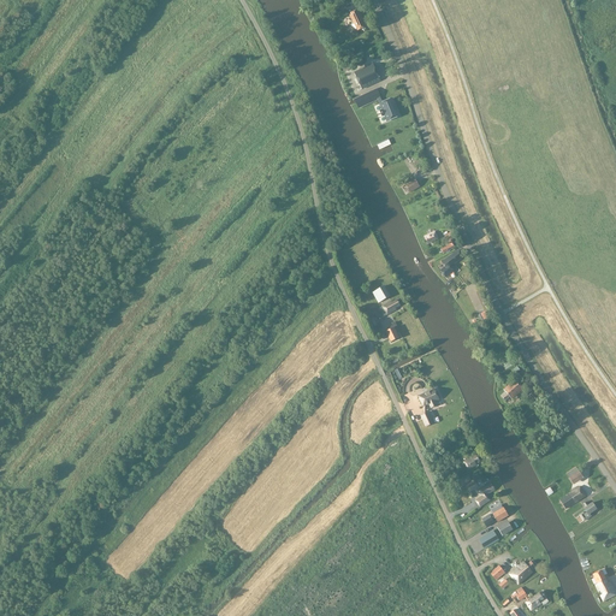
[(359,10),(349,15),(354,24),(357,31),(366,28),(362,21),(363,21),(359,10)]
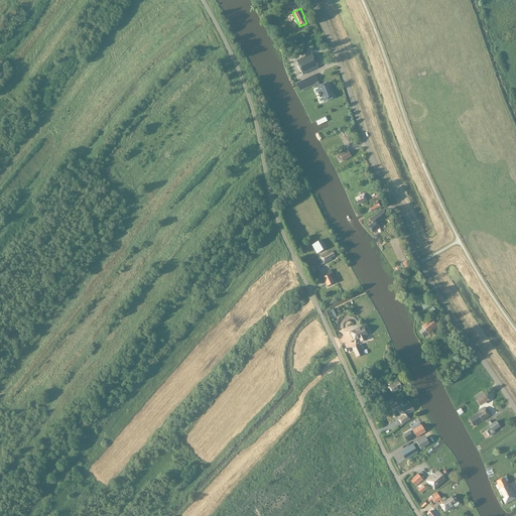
[(312,54),(296,61),(303,75),(318,68),(312,54)]
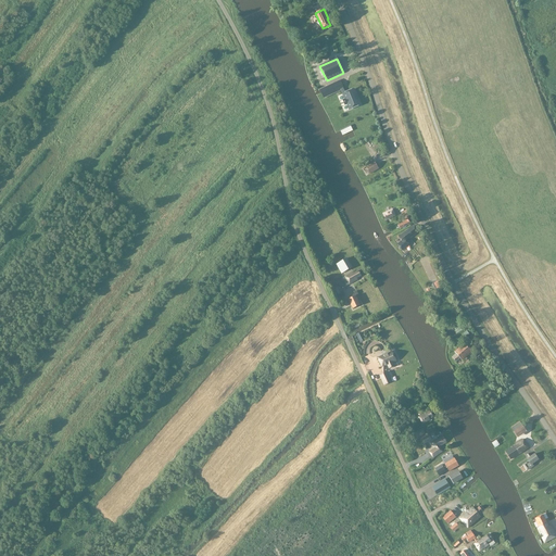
[(340,80),(320,90),(324,99),(343,89),(340,80)]
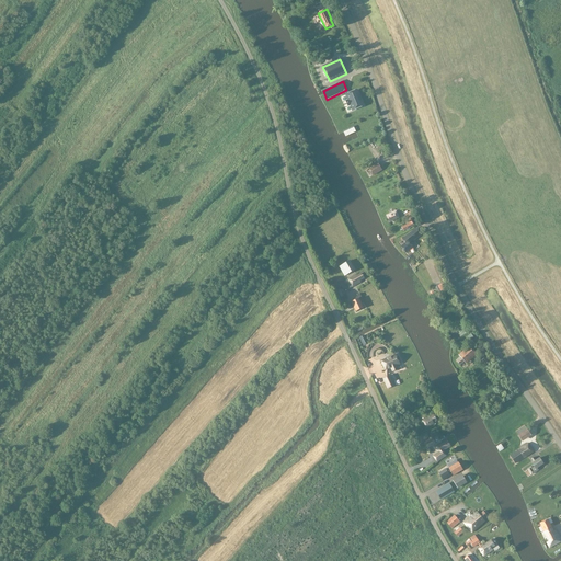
[(357,90),(345,95),(347,100),(345,101),(347,104),(350,104),(352,109),(364,105),(357,90)]
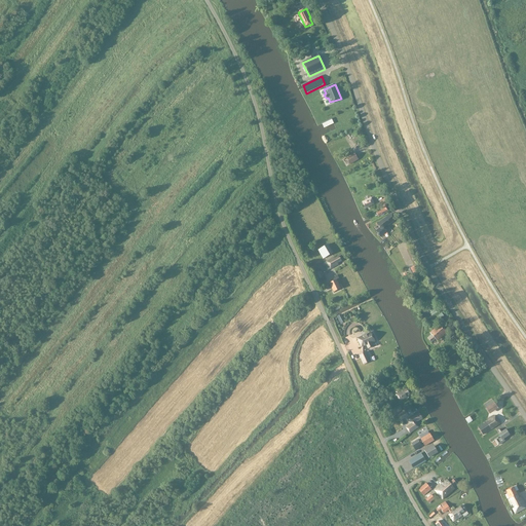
[(354,153),(346,158),(350,164),(358,160),(354,153)]
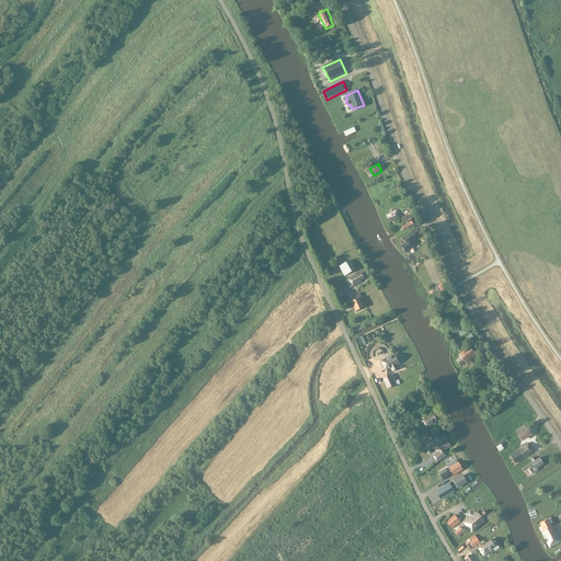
[(397,212),(387,216),(390,222),(399,218),(397,212)]
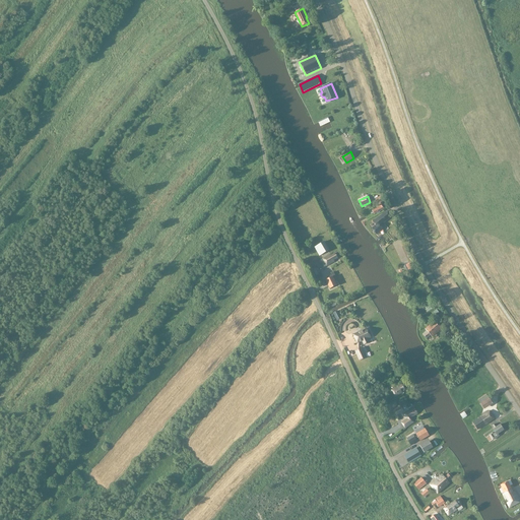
[(373,214),(381,210),(385,208),(383,202),(379,204),(380,206),(371,210),(373,214)]
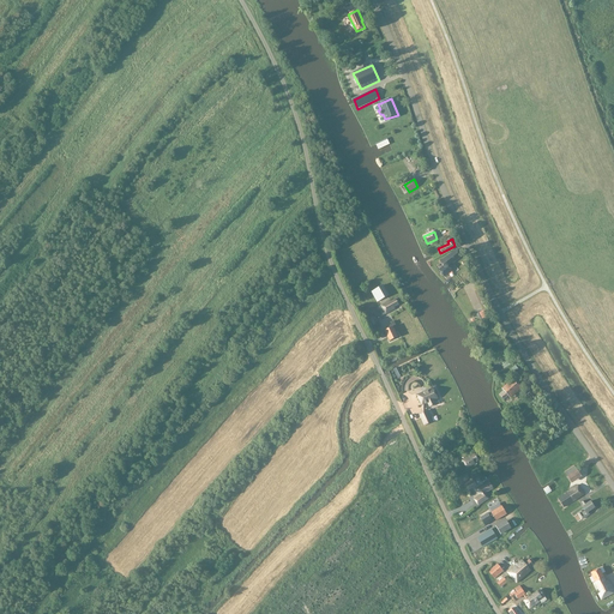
[(452,271),(449,266),(453,263),(462,257),(456,250),(440,262),(444,266),(439,270),(444,277),(452,271)]
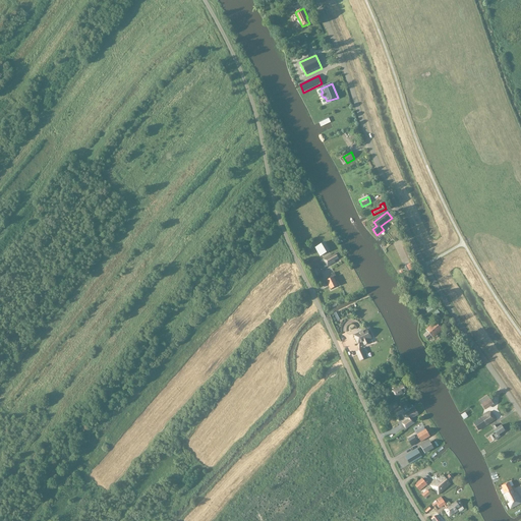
[(324,243),(315,248),(320,256),(329,251),(324,243)]
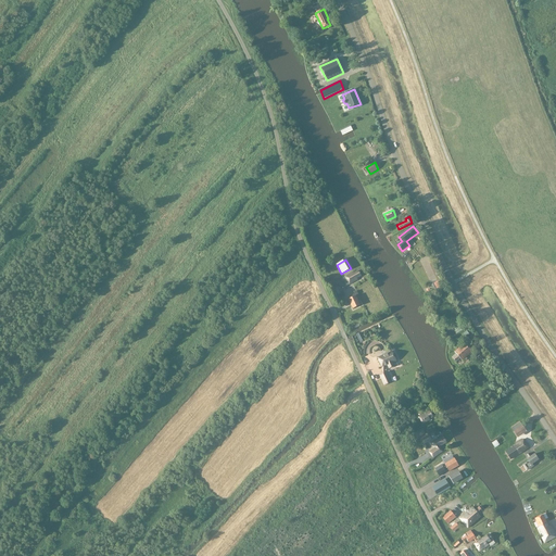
[(354,274),(353,273),(337,282),(341,289),(357,279),(357,278),(361,276),(358,272),(354,274)]
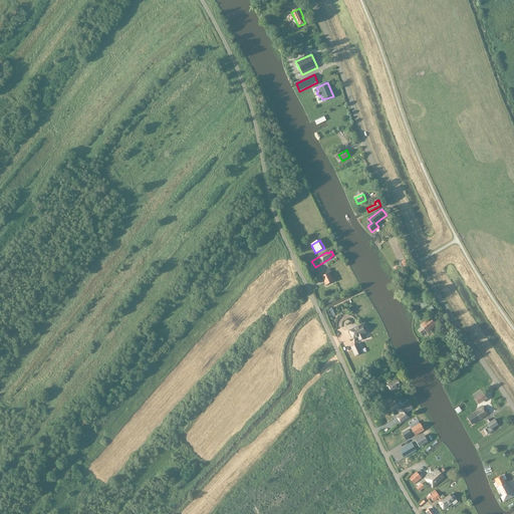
[(408,266),(405,260),(399,263),(402,269),(408,266)]
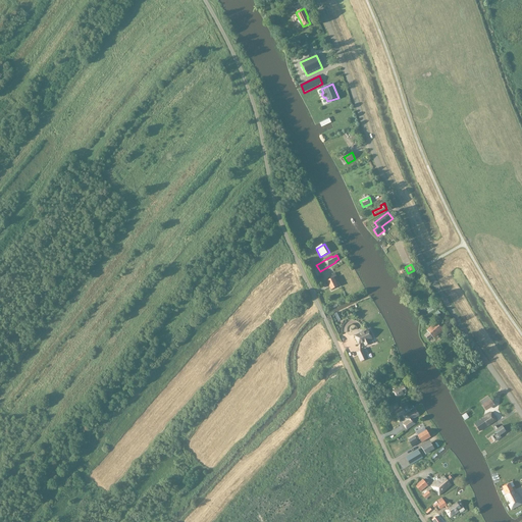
[(334,277),(327,281),(331,291),(338,286),(334,277)]
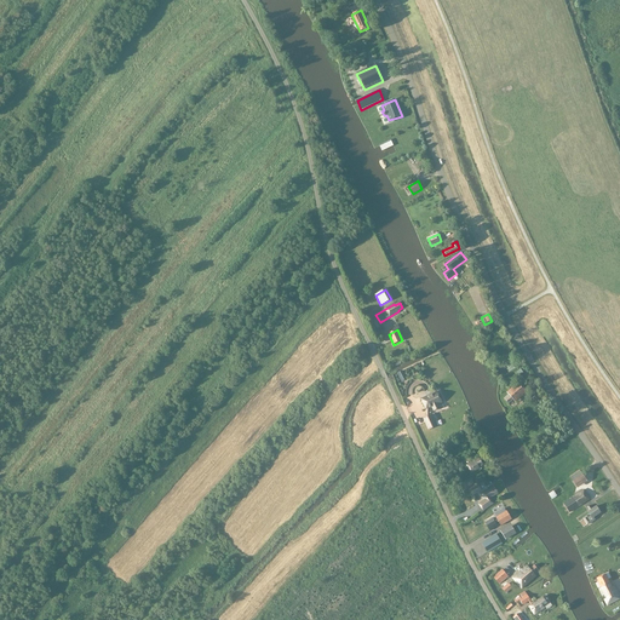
[(509,395),(504,400),(509,405),(514,400),(515,402),(528,390),(521,382),(507,392),(509,395)]
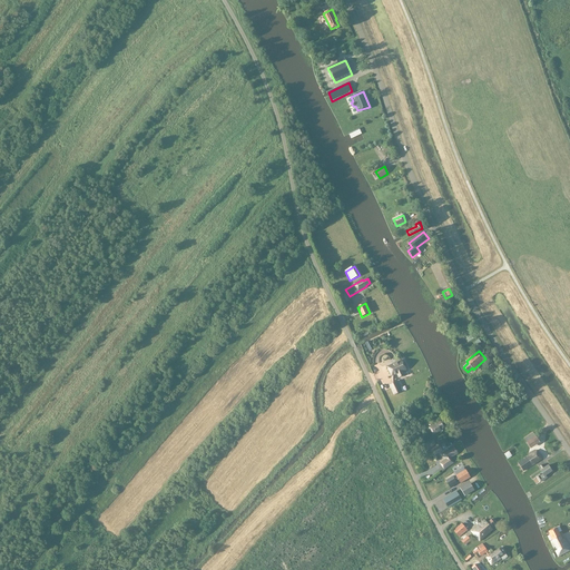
[(403,363),(402,361),(387,367),(392,376),(397,374),(399,379),(404,375),(402,372),(406,370),(405,367),(406,366),(404,363),(403,363)]
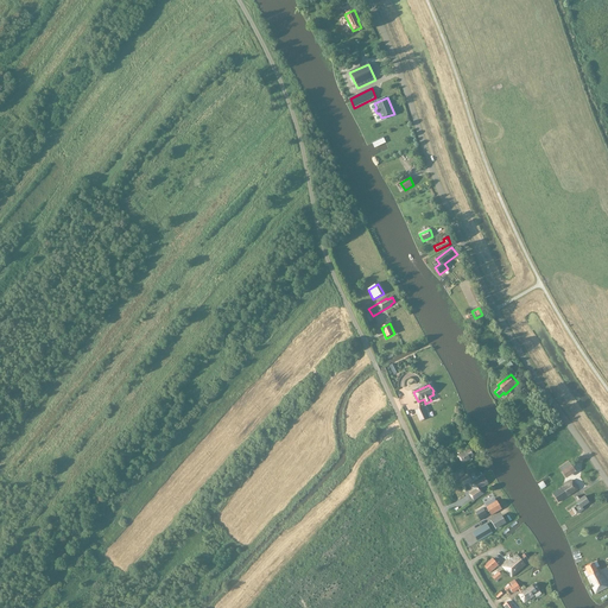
[(527,387),(521,392),(527,399),(533,394),(527,387)]
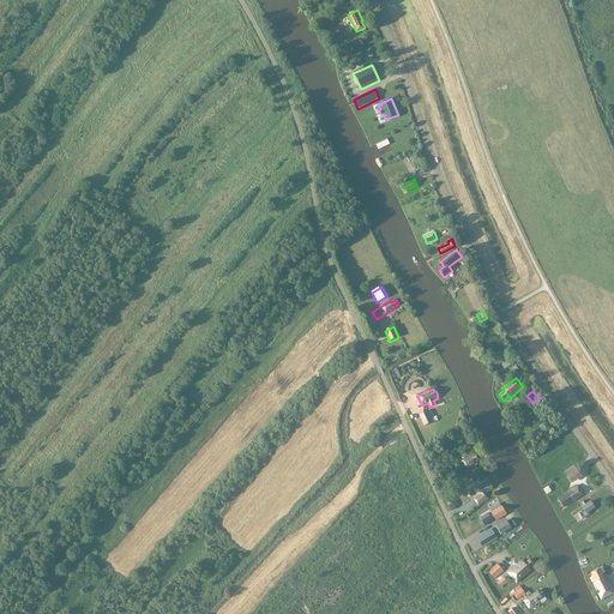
[(420,415),(425,426),(429,423),(425,413),(420,415)]
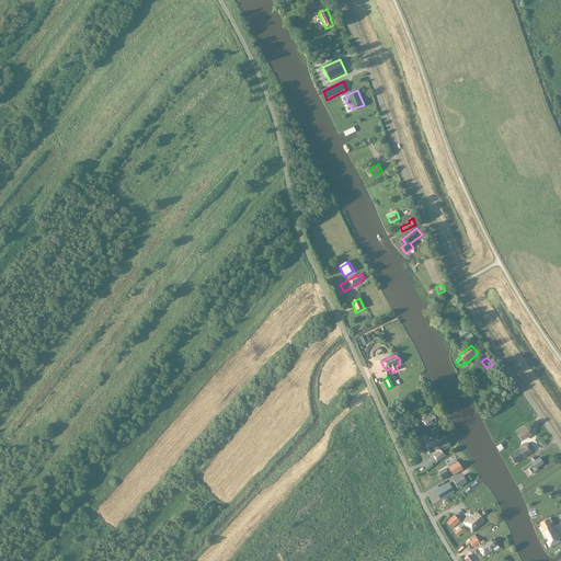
[(434,423),(437,421),(434,415),(423,422),(426,428),(434,424),(434,423)]
